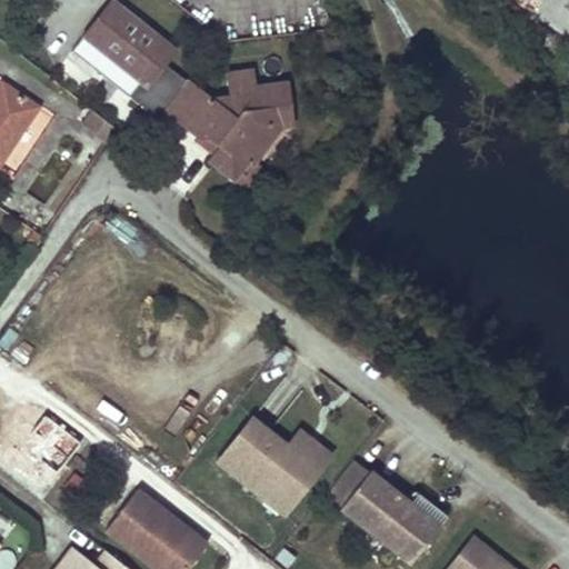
[(230,75),(235,98),(210,101),(166,66),(177,52),(113,2),(85,38),(140,83),(128,99),(159,123),(168,112),(198,138),(209,136),(221,145),(215,152),(212,157),(213,163),(232,181),(249,161),(252,163),(282,127),(293,126),(286,83),(260,88),(261,95),(256,96),(252,70),(230,75)]
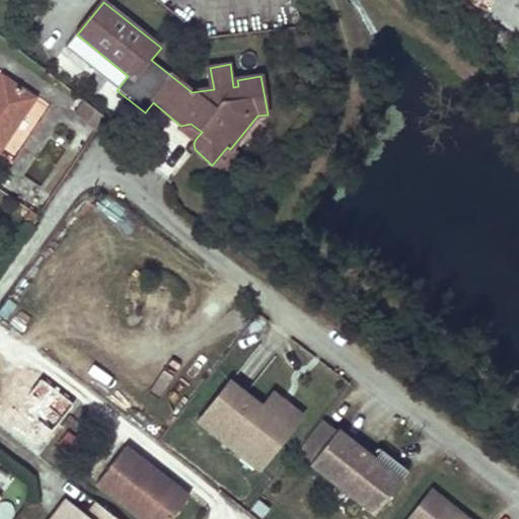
[(0,135),(27,101),(3,82),(0,85),(0,135)]
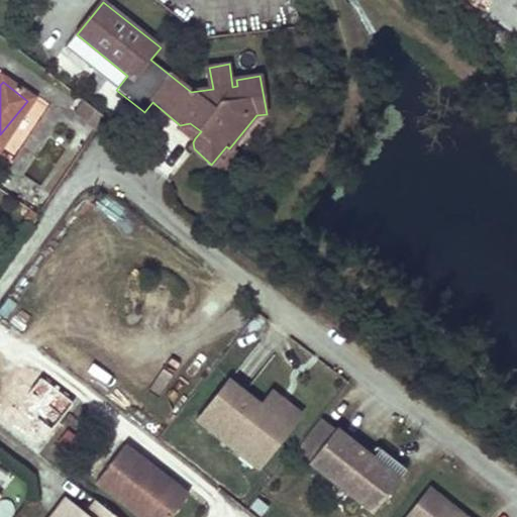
[(79,111),(70,122),(89,138),(96,126),(79,111)]
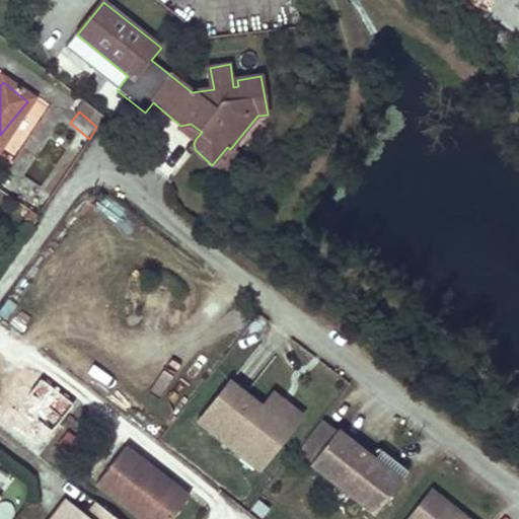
[(191,124),(180,126),(196,139),(202,132),(191,124)]
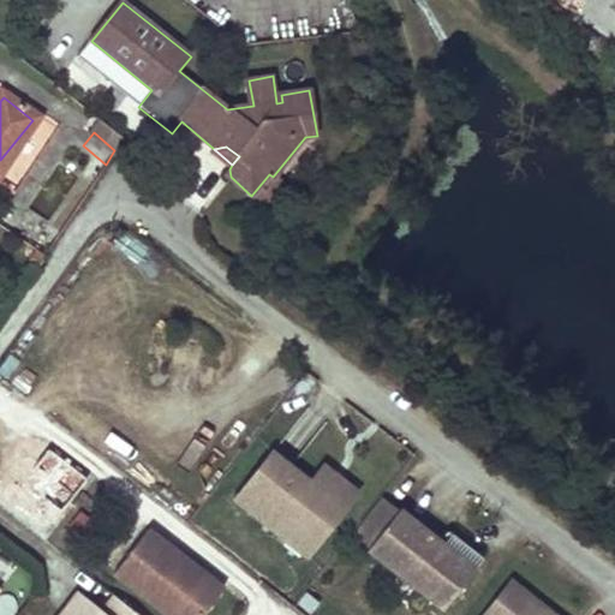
[(228,499),(309,554),(357,483),(321,458),(311,472),(267,442),(228,499)]
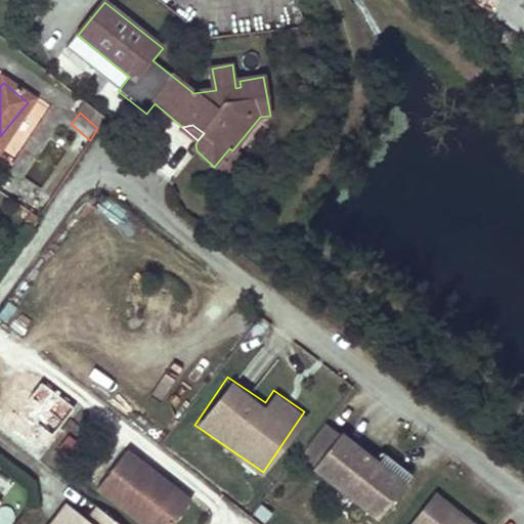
[(41,383),(33,393),(20,382),(8,398),(14,403),(1,420),(13,430),(19,424),(43,442),(50,434),(52,435),(73,407),(41,383)]
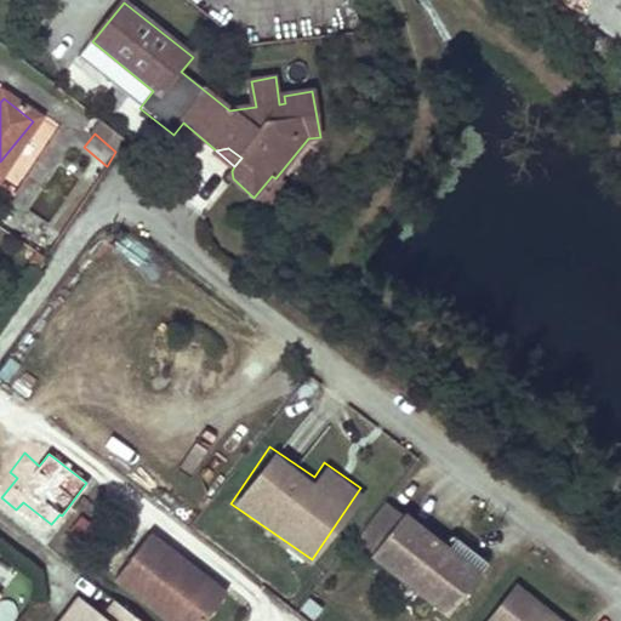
[(221,590),(164,546),(154,558),(151,554),(160,542),(125,516),(91,558),(169,617),(181,600),(200,616),(221,590)]
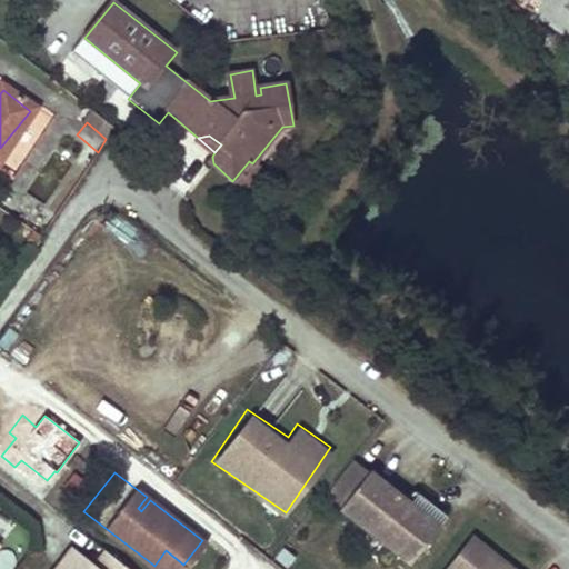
[(369,472),(341,507),(410,562),(438,528),(422,515),(388,487),(369,472)]
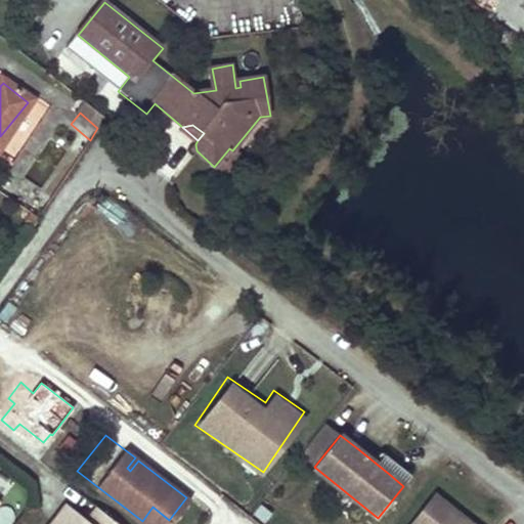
[(357,448),(389,474),(397,464),(365,438),(357,448)]
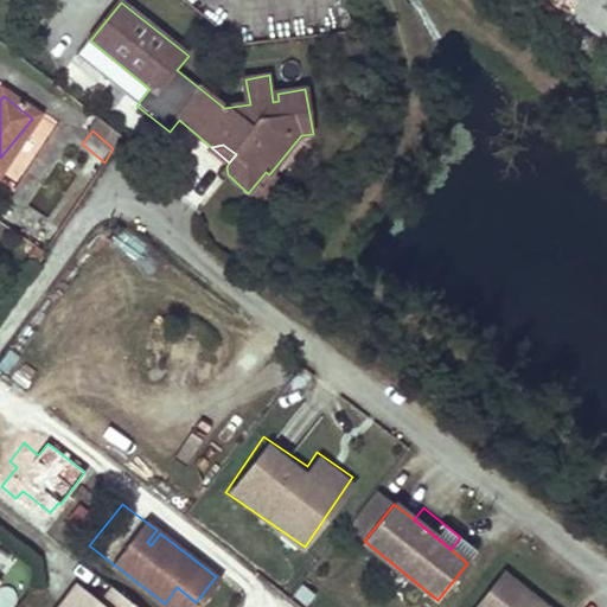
[(151,545),(160,534),(157,530),(147,542),(151,545)]
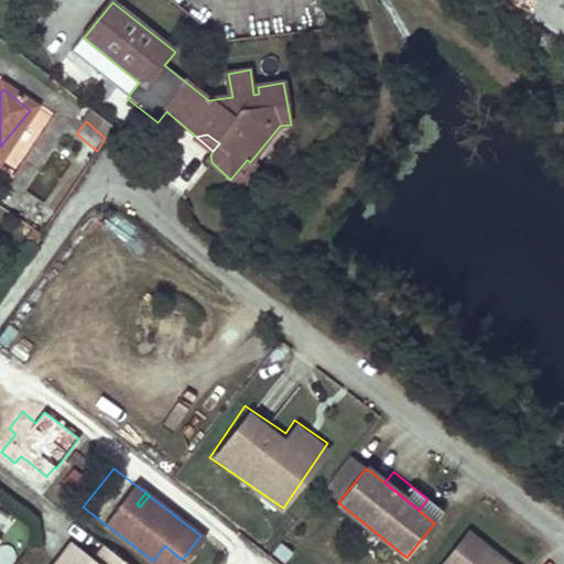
[(516,563),(464,525),(435,563),(516,563)]
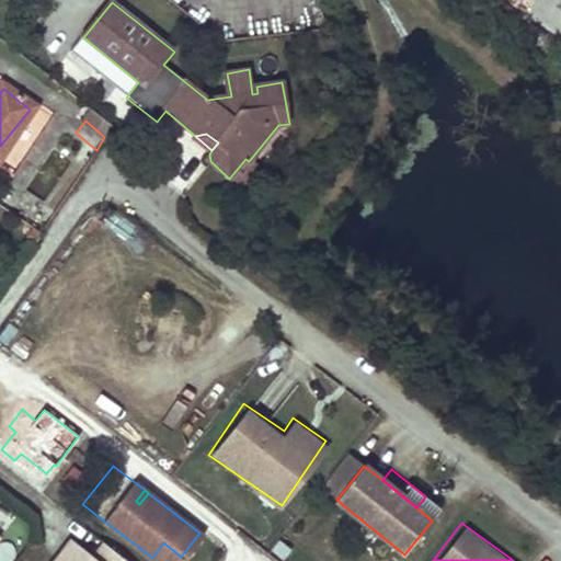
[(69,539),(52,560),(128,560),(103,541),(92,556),(69,539)]
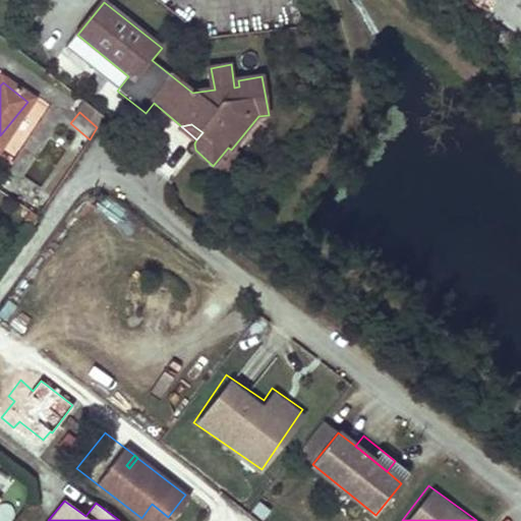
[(145,520),(164,520),(168,517),(152,504),(141,518),(145,520)]
